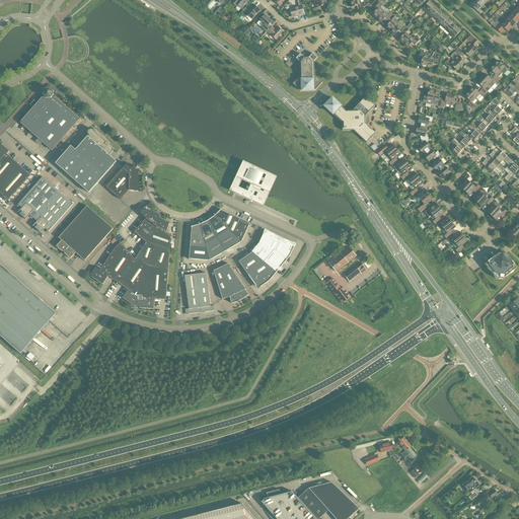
[(214,0),(208,6),(211,9),(216,3),(214,0)]
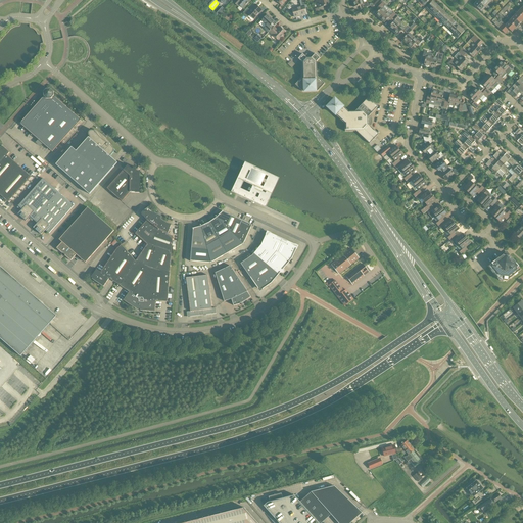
[(243,9),(251,0),(250,0),(234,0),(233,2),(238,7),(239,6),(243,9)]
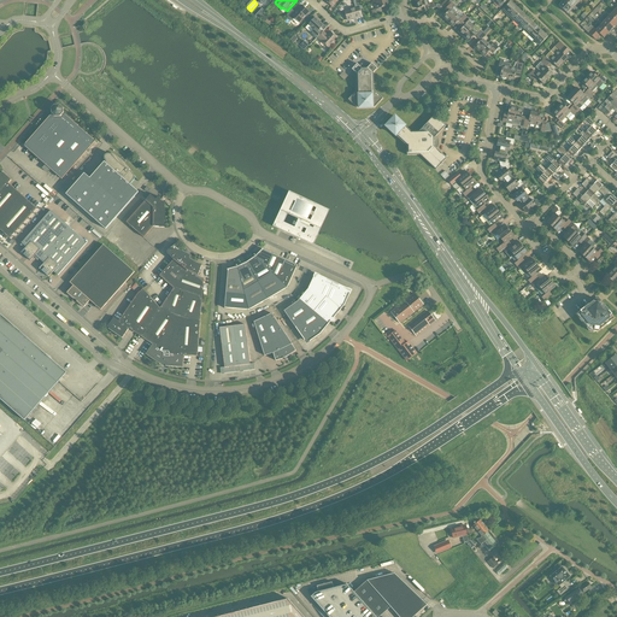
[(356,1),(357,7),(345,11),(347,21),(362,17),(359,10),(363,9),(359,0),(356,0),(357,0),(356,1)]
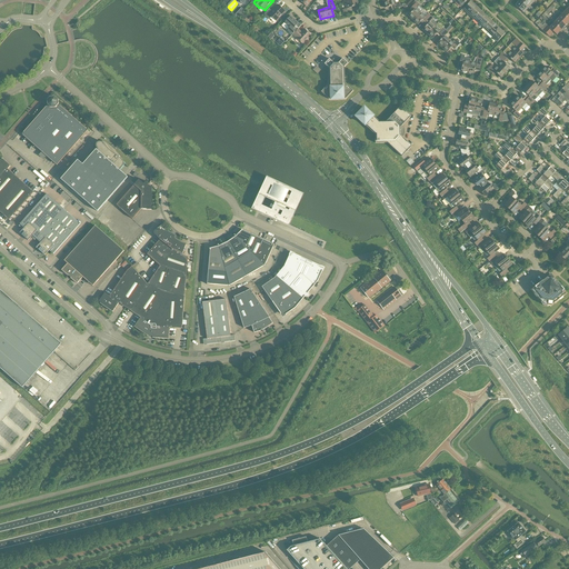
[(356,0),(353,0),(345,2),(347,9),(342,10),(343,13),(351,11),(350,8),(358,6),(357,5),(358,3),(357,1),(356,0)]
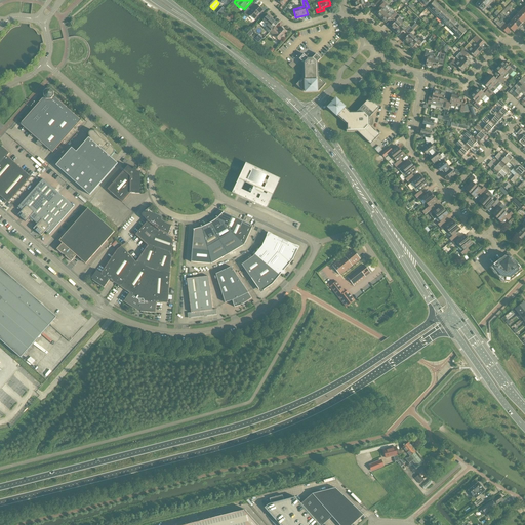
[(363,0),(359,0),(354,2),(353,3),(354,5),(355,6),(355,7),(362,5),(363,8),(370,6),(369,3),(365,4),(363,0)]
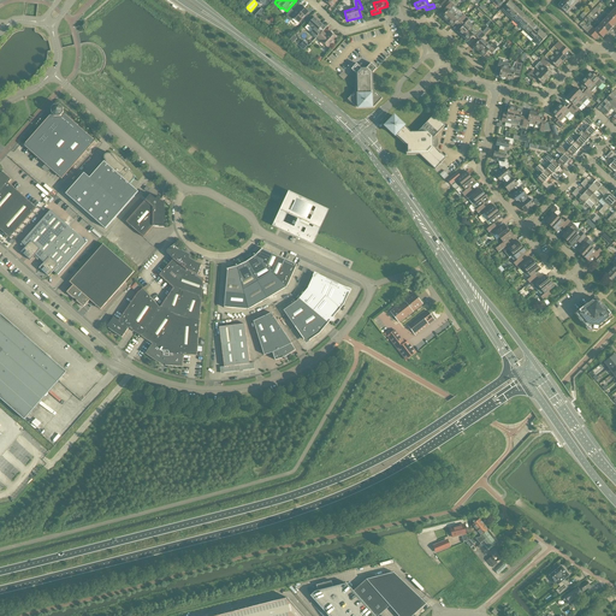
[(572,9),(563,0),(558,6),(567,15),(572,9)]
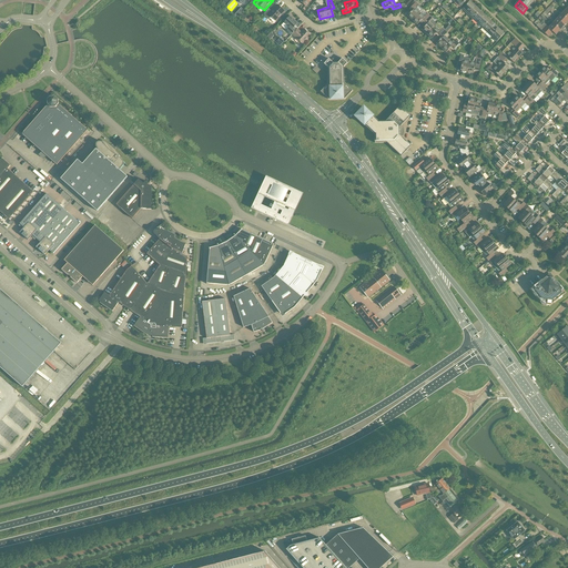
[(531,3),(528,0),(519,0),(527,8),(529,10),(531,8),(529,6),(531,3)]
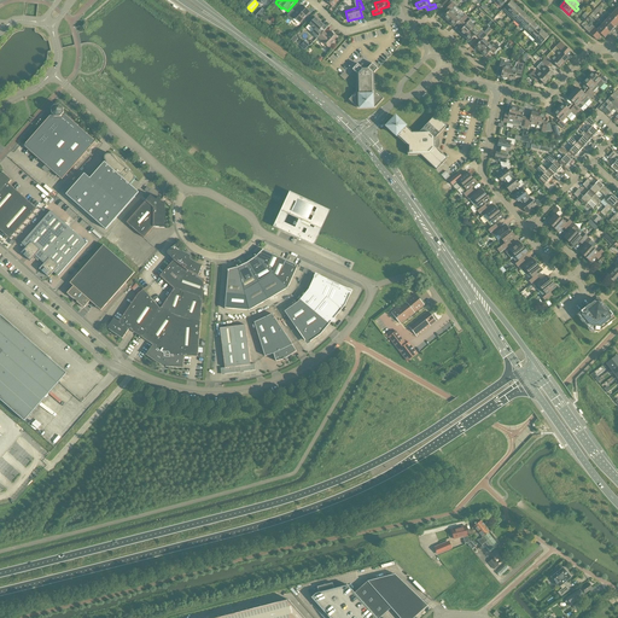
[(509,16),(517,7),(512,1),(503,10),(509,16)]
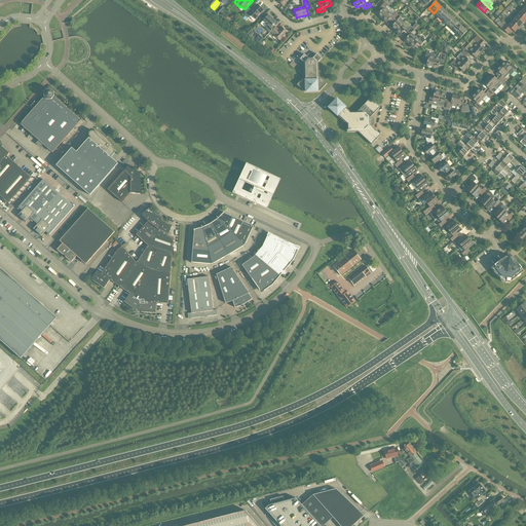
[(382,20),(389,11),(386,9),(389,6),(385,2),(380,7),(382,10),(377,14),(378,15),(378,17),(380,19),(381,19),(382,20)]
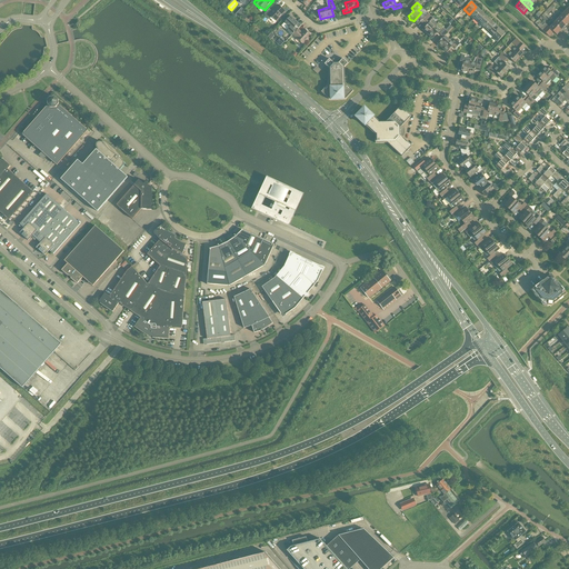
[(276,21),(285,11),(278,6),(272,12),(269,9),(265,15),(269,19),(271,17),(276,21)]
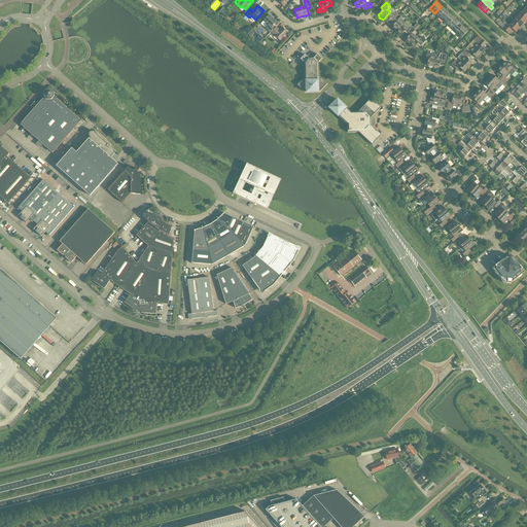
[(446,10),(441,6),(434,13),(438,18),(446,10)]
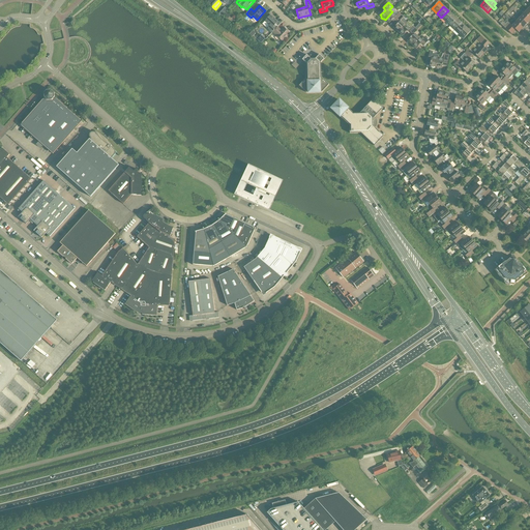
[(448,10),(441,18),(445,22),(452,15),(448,10)]
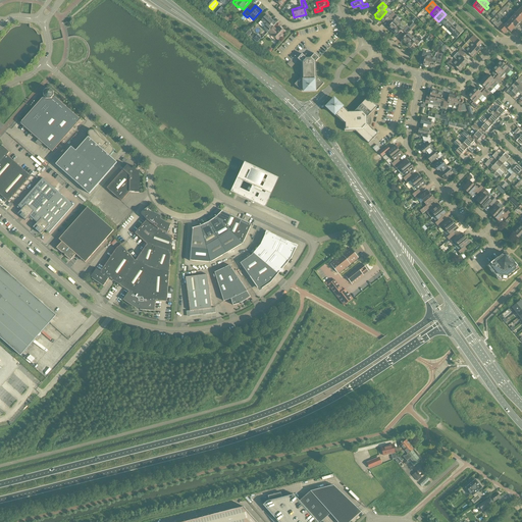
[(390,15),(386,11),(379,19),(379,20),(381,22),(382,22),(383,23),(387,18),(390,20),(396,15),(393,12),(390,15)]
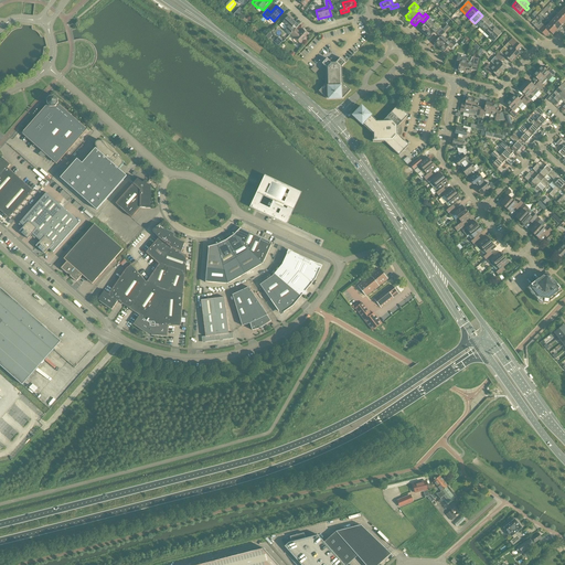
[(564,20),(558,14),(554,19),(562,25),(564,21),(564,20)]
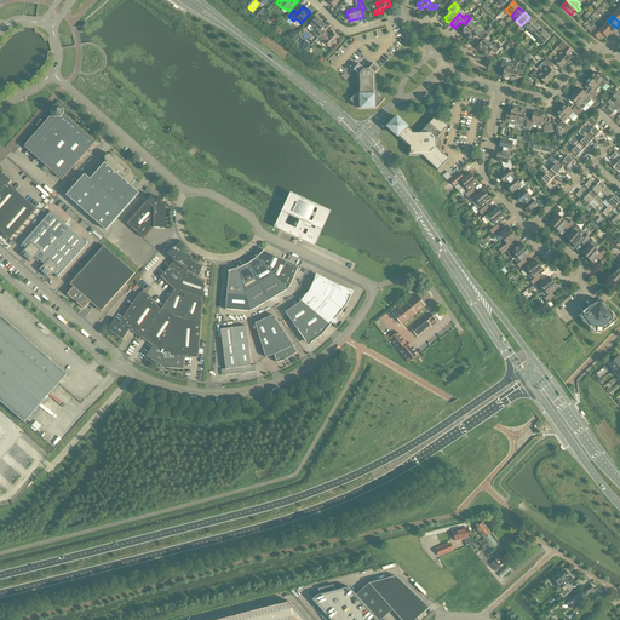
[(534,22),(529,17),(521,26),(526,30),(534,22)]
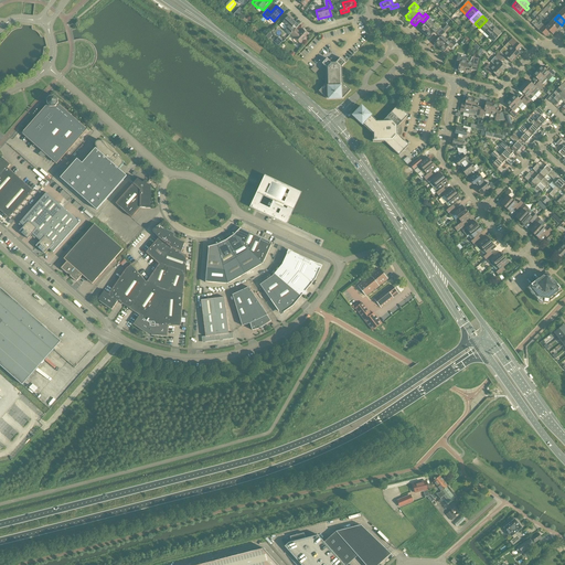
[(294,27),(296,23),(288,17),(283,22),(288,28),(285,31),(289,35),(296,29),(294,27)]
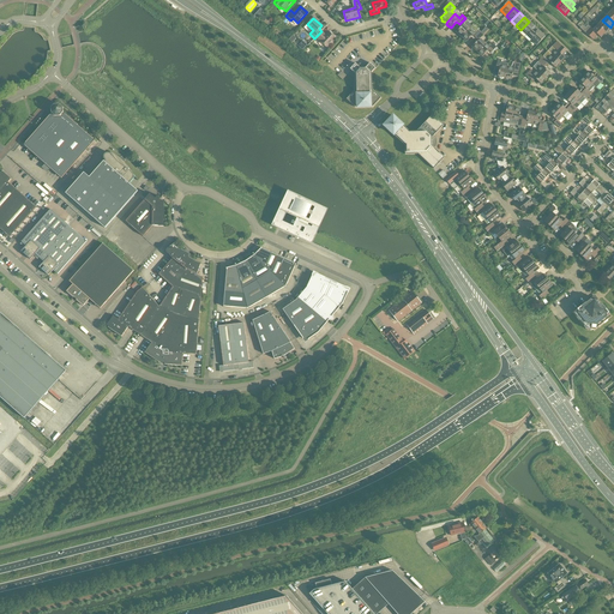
[(461,36),(462,37),(470,29),(471,26),(467,22),(468,20),(465,18),(459,24),(462,26),(456,32),(457,34),(457,35),(459,36),(461,36)]
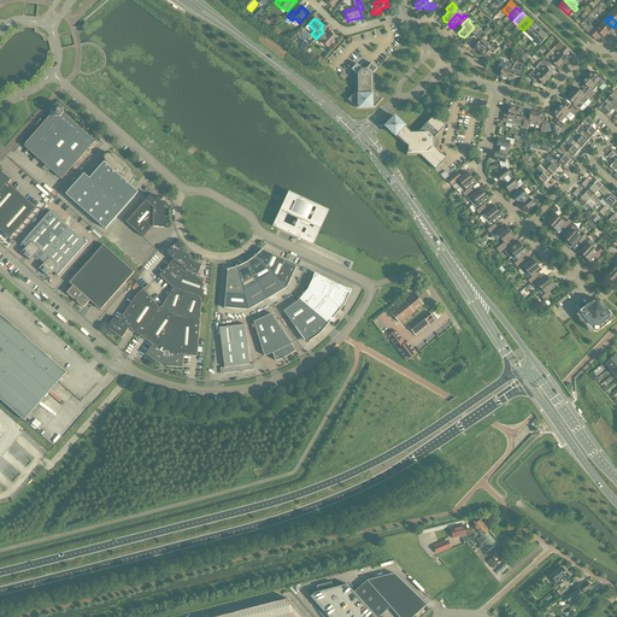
[(613,28),(605,21),(600,25),(609,33),(613,28)]
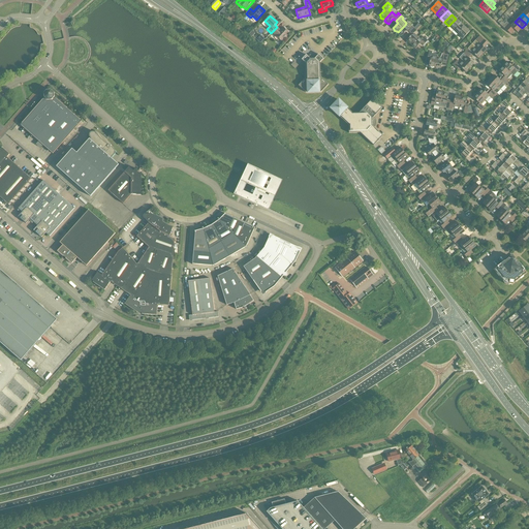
[(461,23),(456,19),(448,26),(454,30),(461,23)]
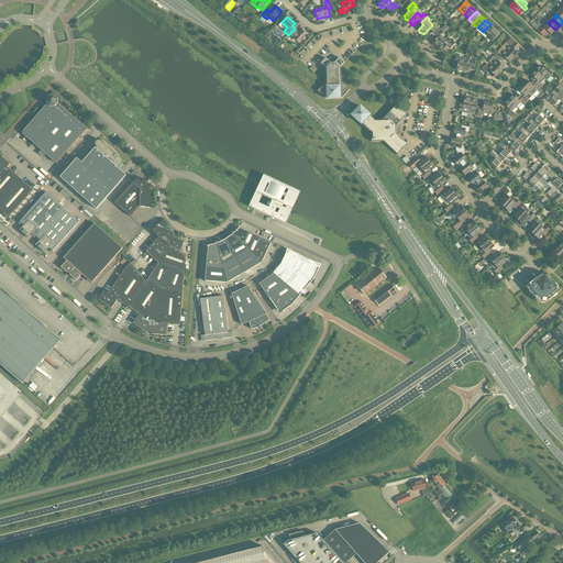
[(537,25),(534,23),(532,25),(543,36),(547,33),(545,33),(547,31),(543,28),(544,28),(539,23),(537,25)]
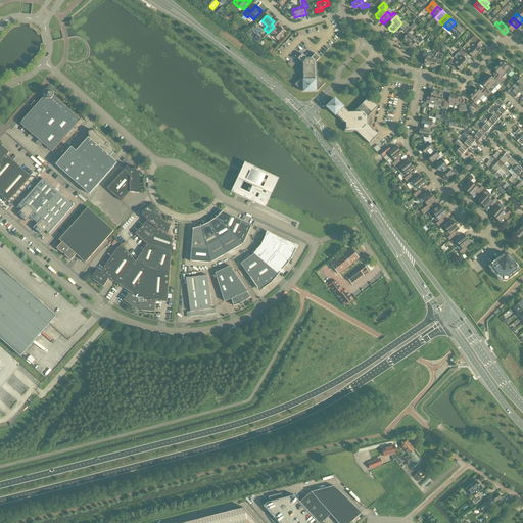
[(509,21),(506,26),(505,26),(508,29),(512,32),(516,28),(509,21)]
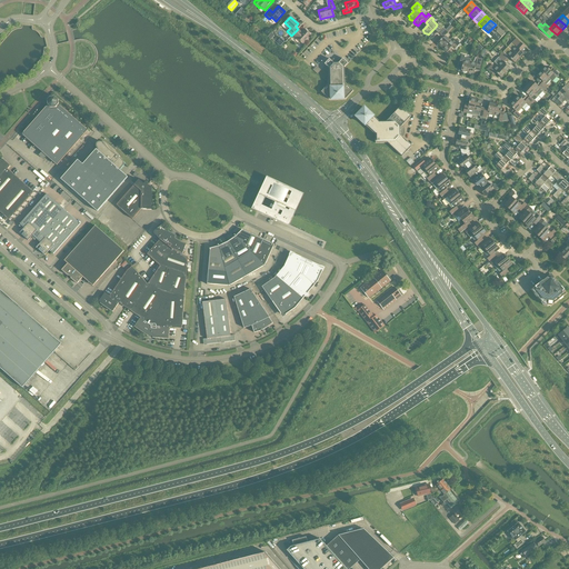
[(500,29),(496,25),(488,32),(492,38),(500,29)]
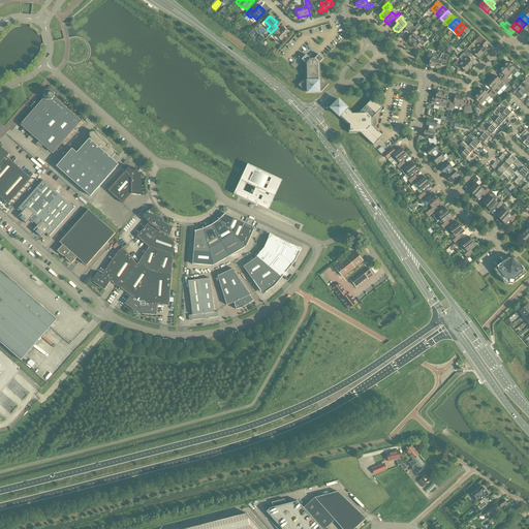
[(407,27),(405,25),(398,32),(398,34),(400,35),(401,35),(402,36),(407,31),(409,33),(414,28),(409,24),(407,27)]
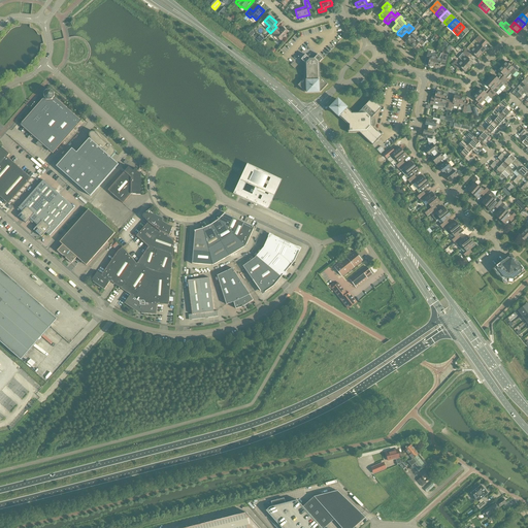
[(286,36),(289,33),(283,28),(281,31),(276,27),(272,32),(275,35),(275,36),(278,38),(276,40),(279,43),(281,41),(284,38),(285,39),(287,37),(286,36)]
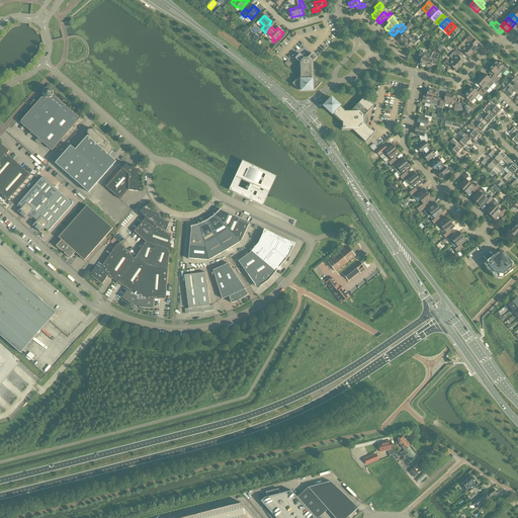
[(455,26),(448,34),(453,38),(460,31),(455,26)]
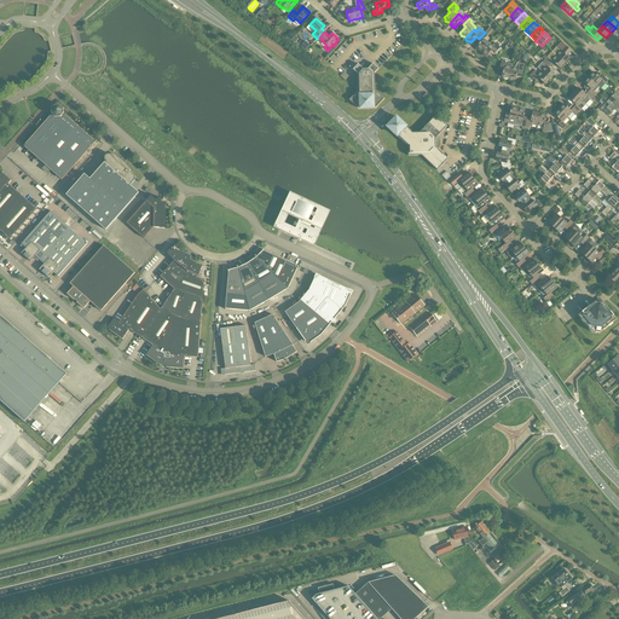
[(485,33),(479,39),(481,41),(475,47),(476,48),(476,50),(479,52),(480,52),(481,52),(490,44),(485,39),(487,35),(485,33)]
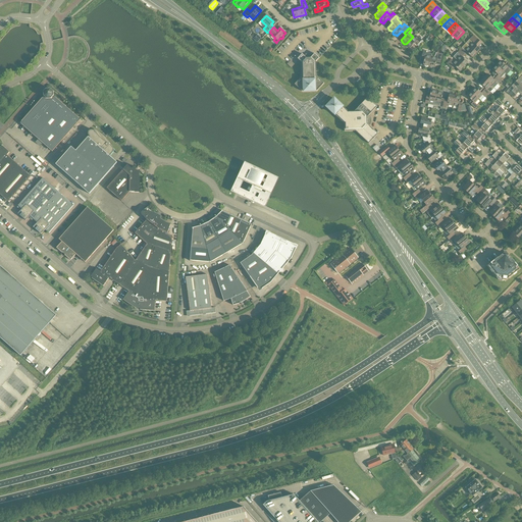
[(468,42),(466,44),(476,53),(478,53),(479,51),(479,50),(480,49),(478,47),(482,44),(473,35),(468,42)]
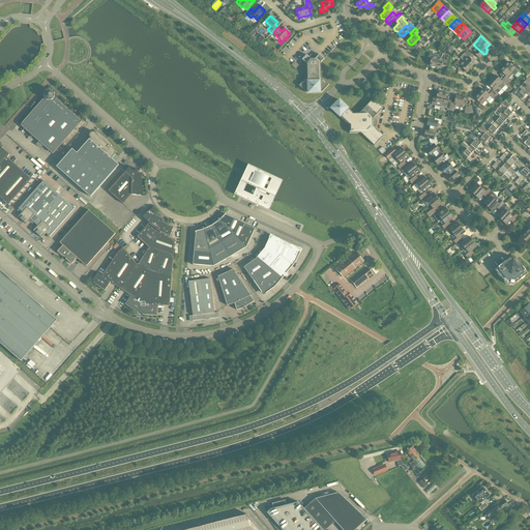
[(421,39),(419,37),(412,45),(412,46),(412,47),(414,49),(415,48),(416,49),(421,45),(423,47),(425,43),(429,41),(423,36),(421,39)]
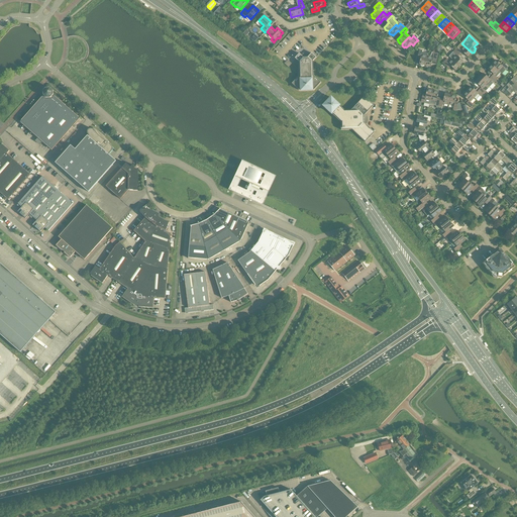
[(461,43),(457,47),(455,49),(460,55),(462,53),(468,58),(469,57),(470,57),(471,55),(471,54),(472,53),(461,43)]
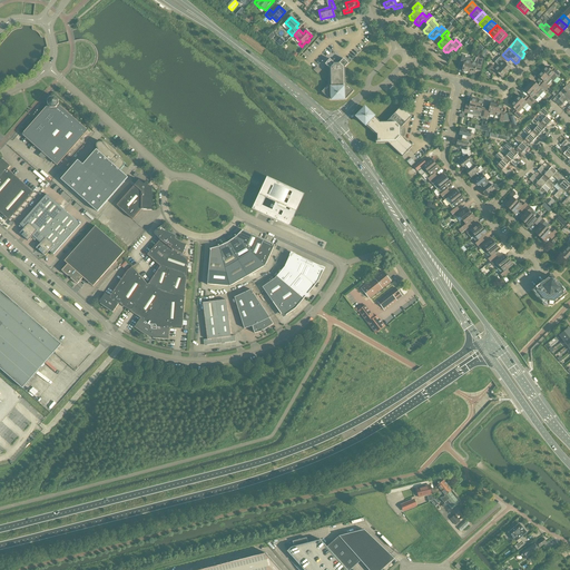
[(472,59),(465,58),(467,56),(462,55),(460,62),(464,64),(462,71),(463,71),(464,72),(467,72),(468,72),(469,72),(471,61),(472,59)]
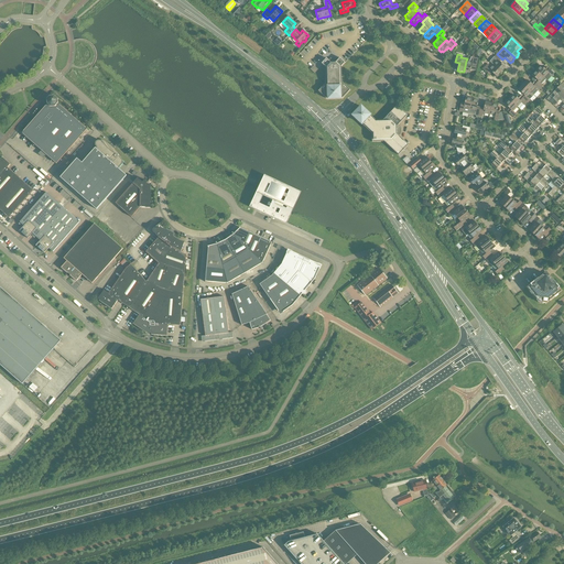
[(497,61),(492,65),(501,73),(501,72),(502,72),(505,69),(505,68),(506,67),(500,63),(502,60),(497,54),(494,57),(497,61)]
